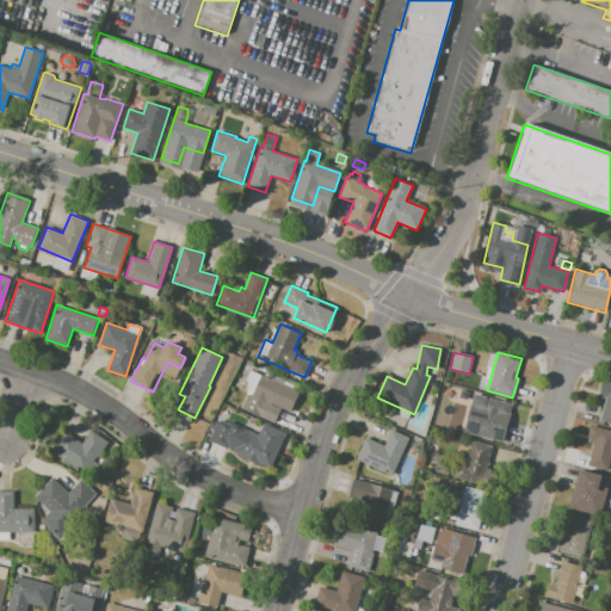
[(261,374),(300,390),(290,412),(281,408),(273,424),(242,409),(250,394),(252,395),(261,374)]
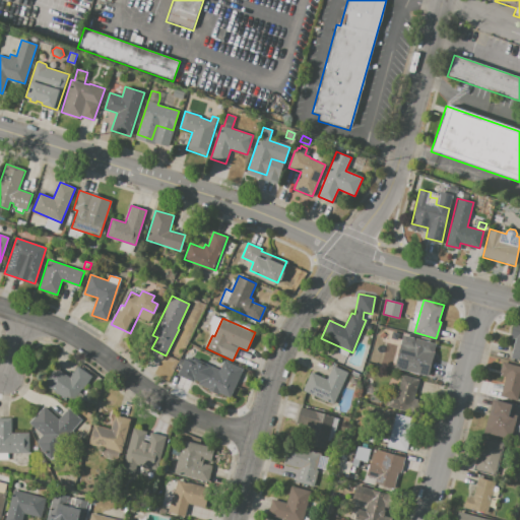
[(513,324),(519,325),(519,360),(510,358),(515,339),(512,338),(512,335),(510,335),(513,324)]
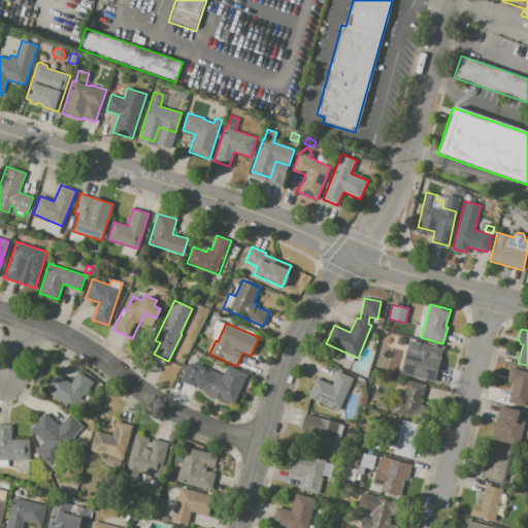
[(409,340),(442,349),(434,383),(401,374),(409,340)]
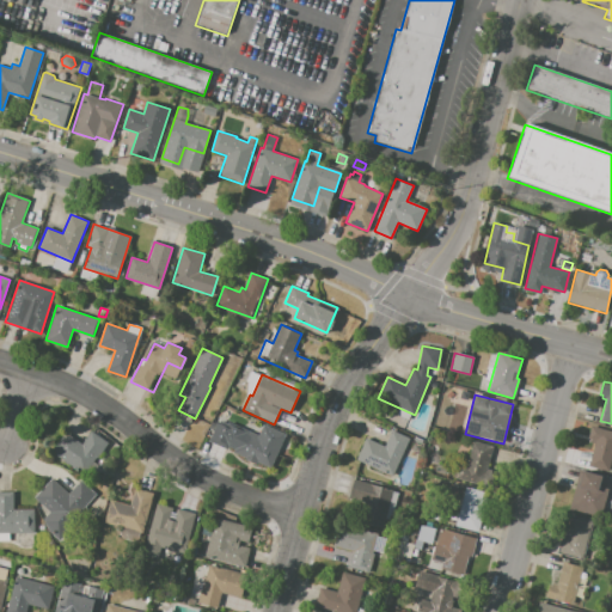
[(286,434),(270,467),(257,461),(256,464),(245,460),(246,458),(233,452),(236,447),(221,440),(230,422),(259,435),(264,424),(286,434)]
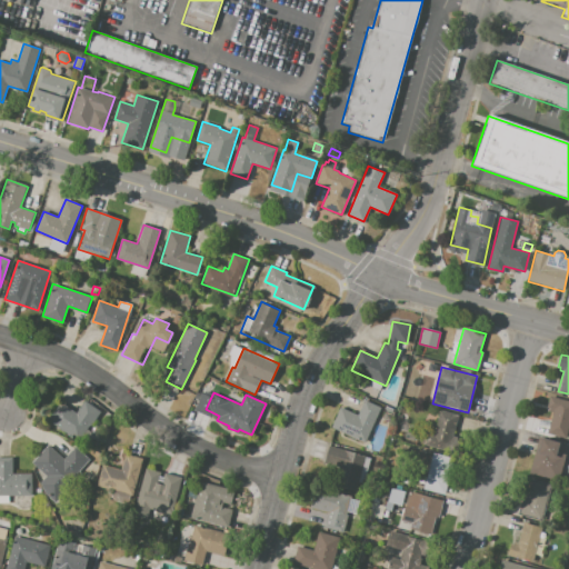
[(550,396),(568,401),(568,426),(566,438),(546,432),(551,413),(545,411),(550,396)]
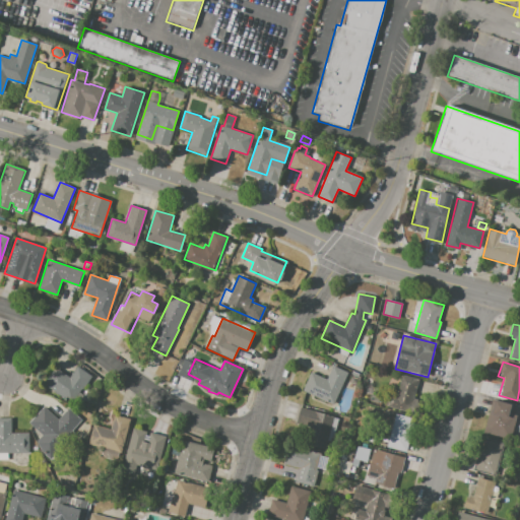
[(91,376),(70,404),(43,385),(56,368),(69,377),(77,366),(91,376)]
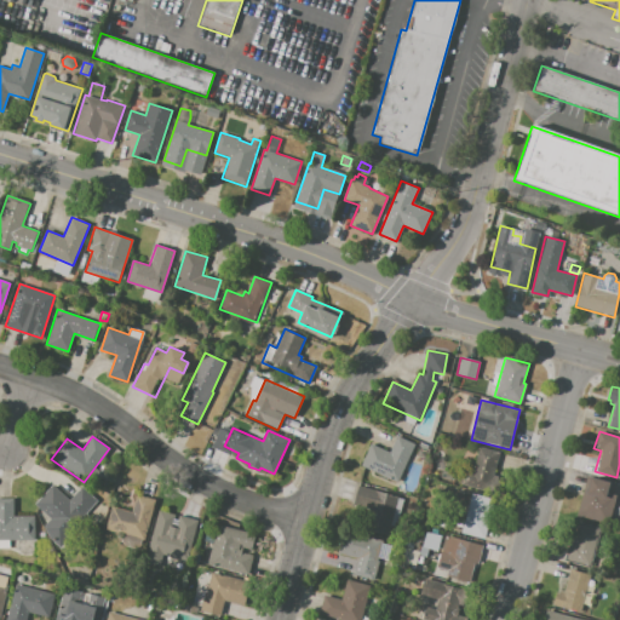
[(371,443),(390,453),(397,437),(414,445),(396,483),(361,466),(371,443)]
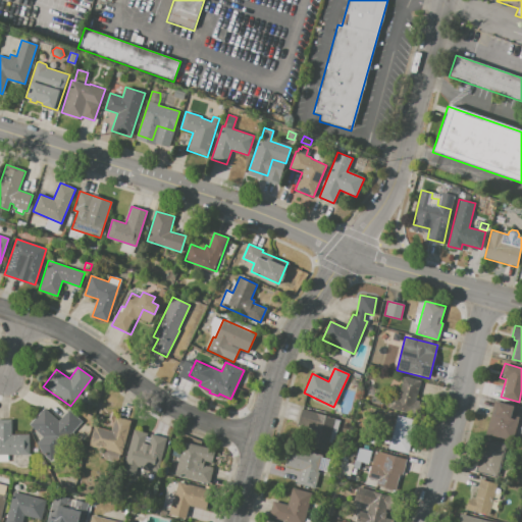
[(403,377),(421,380),(415,410),(390,406),(393,394),(400,395),(403,377)]
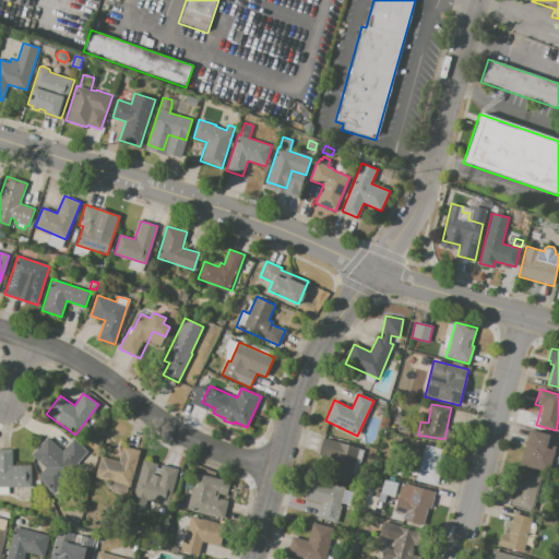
[(528,430),(548,435),(546,444),(554,447),(547,473),(520,465),(528,430)]
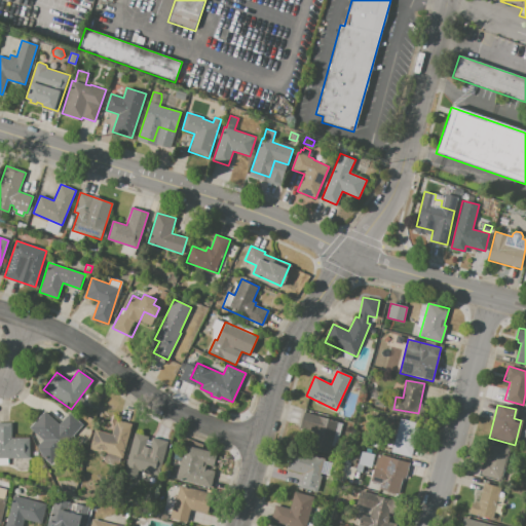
[(82,424),(61,448),(65,452),(52,465),(42,456),(38,446),(43,440),(30,427),(44,411),(60,424),(70,413),(82,424)]
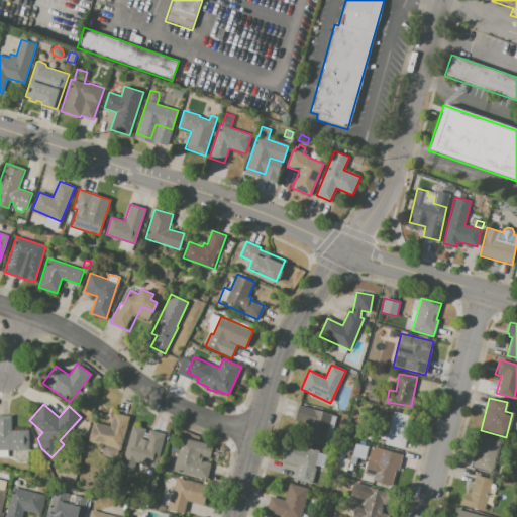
[(298,405),(332,414),(324,447),(303,442),(307,425),(294,421),(298,405)]
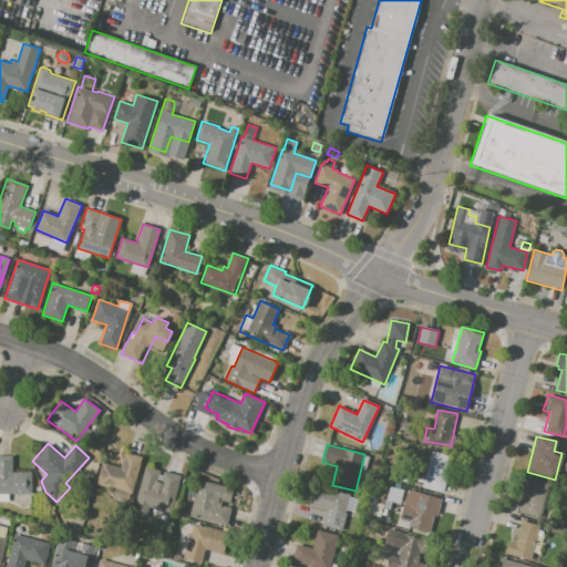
[(142,457),(132,493),(96,484),(102,464),(121,468),(125,452),(142,457)]
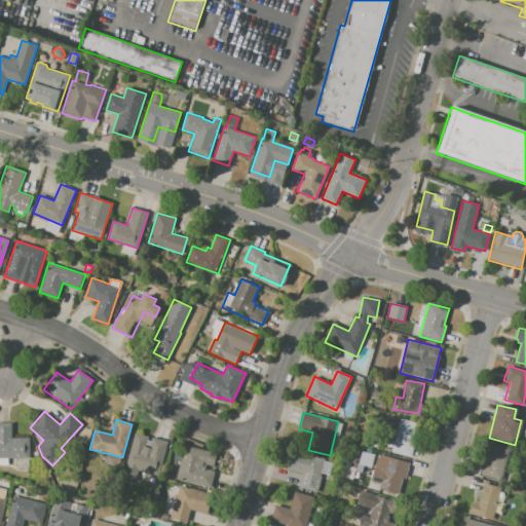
[(401,419),(419,424),(410,458),(391,453),(401,419)]
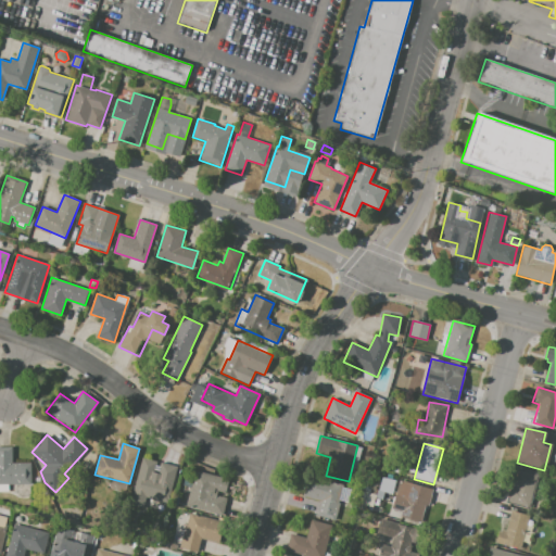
[(0,446),(13,446),(13,463),(32,463),(32,484),(9,484),(9,492),(0,492),(0,446)]
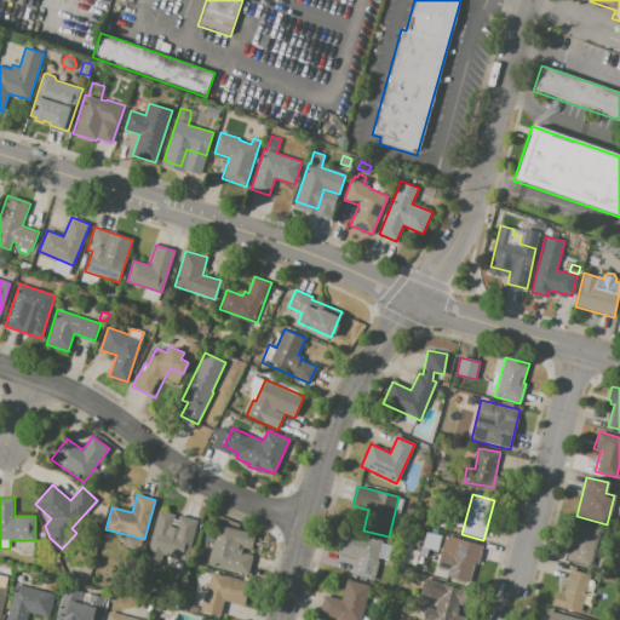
[(159,510),(174,515),(173,518),(178,520),(179,516),(197,521),(188,560),(162,554),(159,566),(144,562),(159,510)]
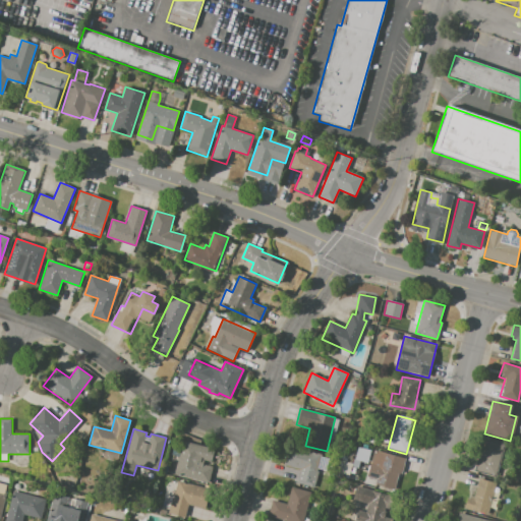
[(505,444),(486,439),(482,457),(478,456),(474,471),(497,477),(505,444)]
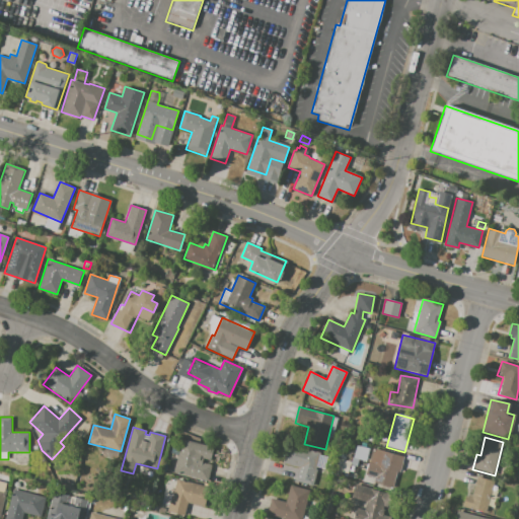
[(182,439),(215,447),(212,460),(205,458),(202,469),(209,471),(207,480),(174,471),(174,470),(168,468),(170,459),(177,460),(182,439)]
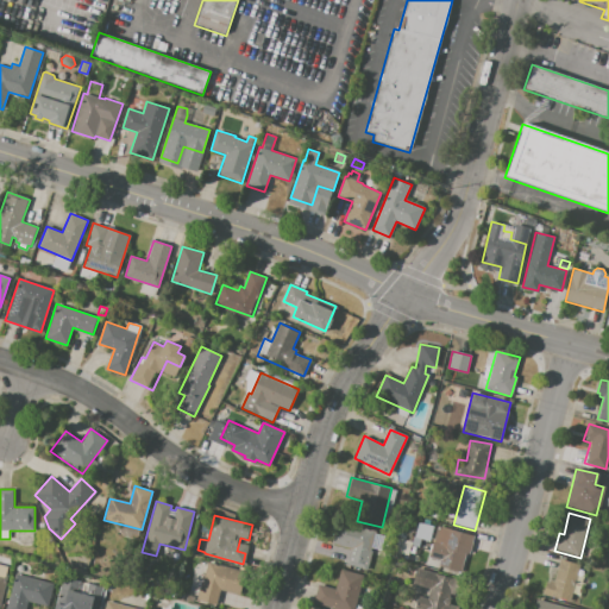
[(332,544),(338,520),(376,531),(370,551),(372,551),(366,570),(347,565),(352,548),(332,544)]
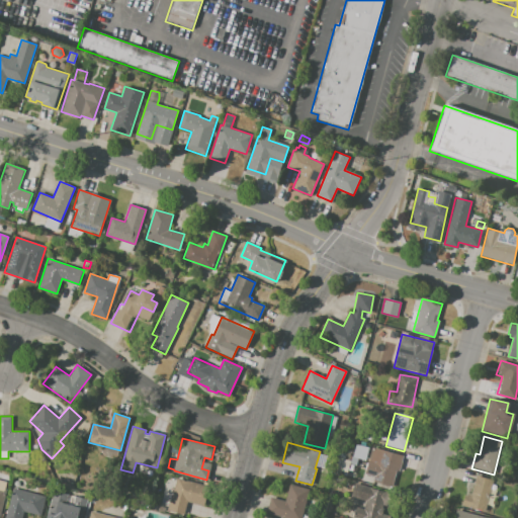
[(356,444),(368,447),(365,460),(358,458),(356,465),(350,464),(352,455),(353,456),(356,444)]
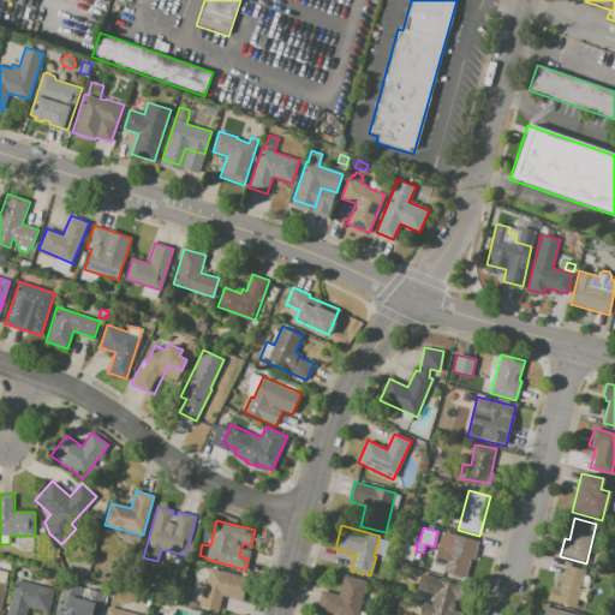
[(441,531),(479,541),(473,560),(470,559),(465,577),(443,572),(445,566),(434,562),(441,531)]
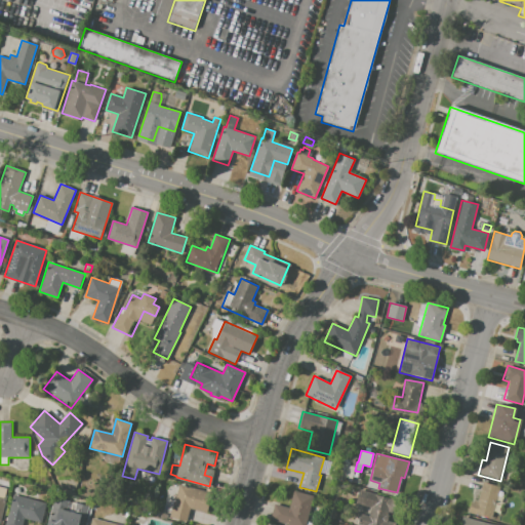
[(347,465),(355,471),(352,477),(342,471),(347,465)]
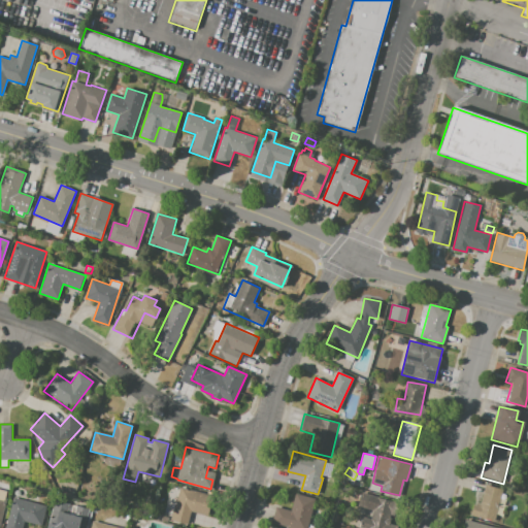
[(473,504),(476,505),(476,502),(481,503),(486,485),(502,489),(494,521),(471,516),(473,504)]
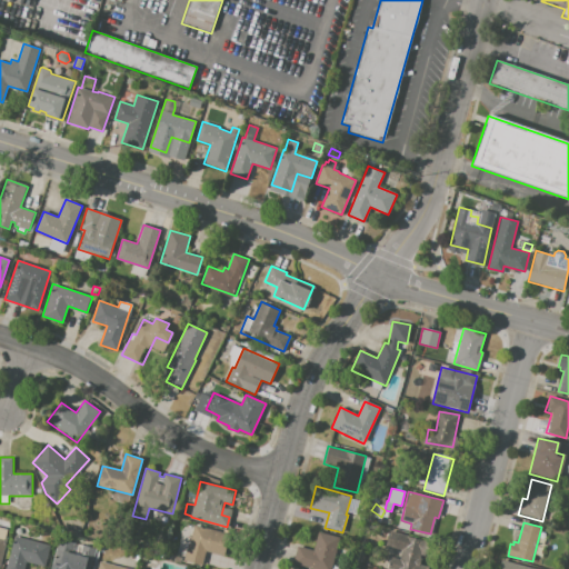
[(195,525),(231,533),(226,556),(206,550),(202,565),(183,560),(188,543),(190,543),(195,525)]
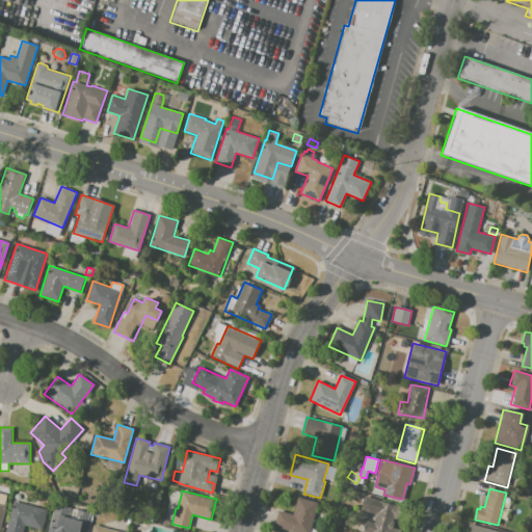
[(364,497),(397,505),(391,527),(400,529),(399,531),(363,531),(366,521),(374,523),(376,515),(361,511),(364,497)]
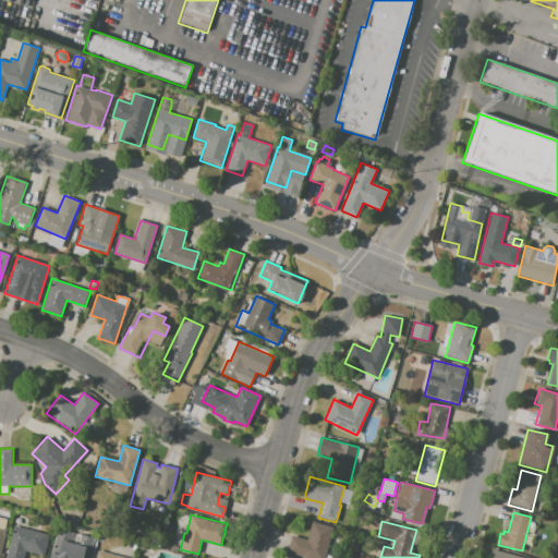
[(291,535),(307,540),(312,522),(334,528),(324,557),(311,557),(287,552),(291,535)]
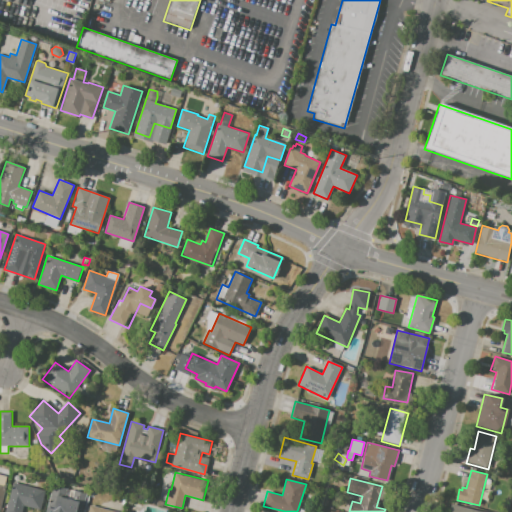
[(4,511),(13,482),(45,491),(40,509),(24,505),(22,511),(4,511)]
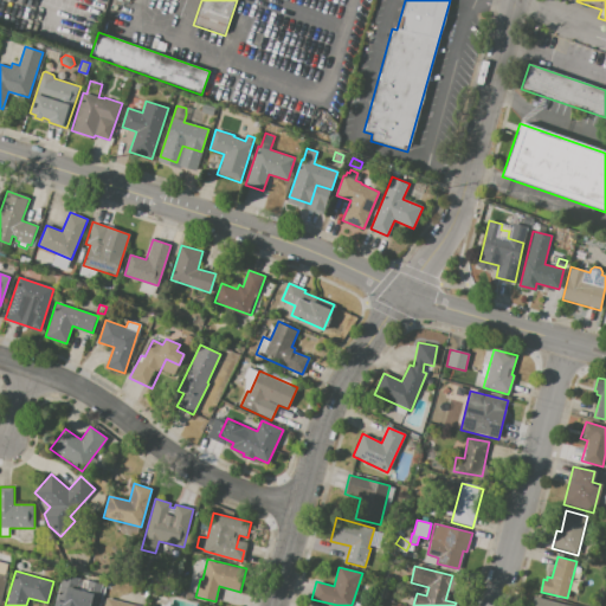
[(55,605),(64,574),(103,585),(96,605),(55,605)]
